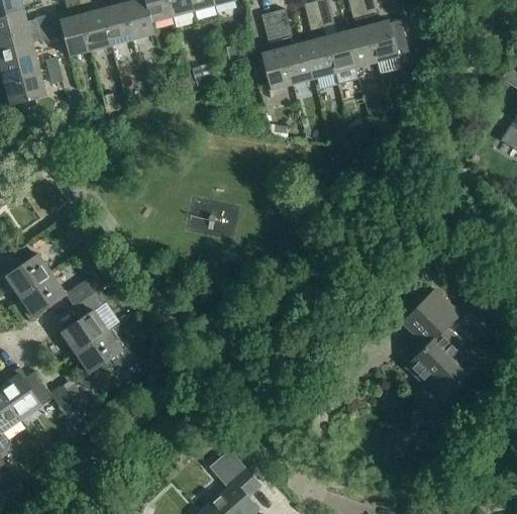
[(0,0),(0,16),(24,10),(21,0),(0,0)]
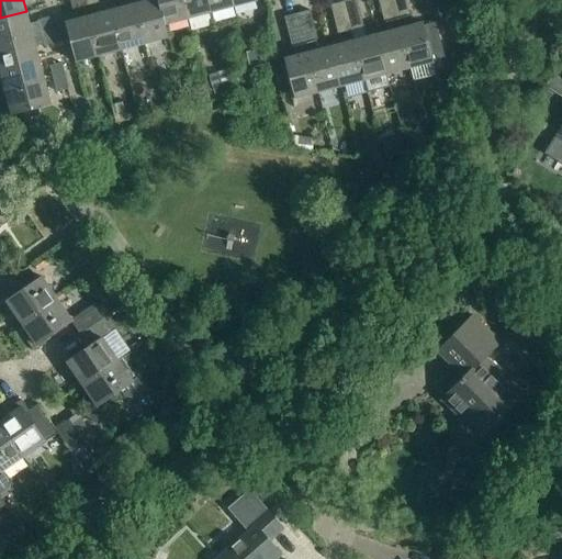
[(86,6),(83,0),(70,0),(72,9),(86,6)]
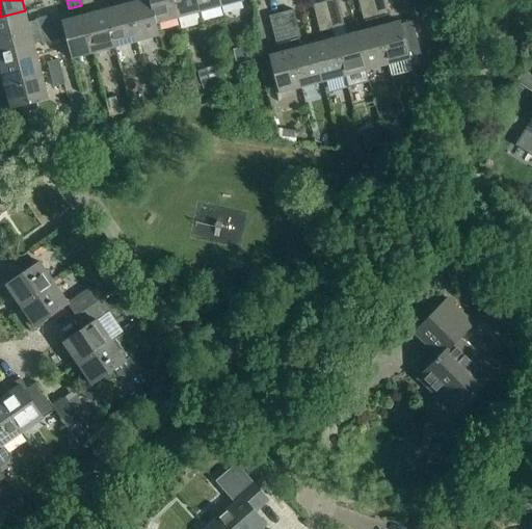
[(114,0),(116,5),(105,8),(115,46),(137,40),(127,2),(128,2),(127,0),(114,0)]
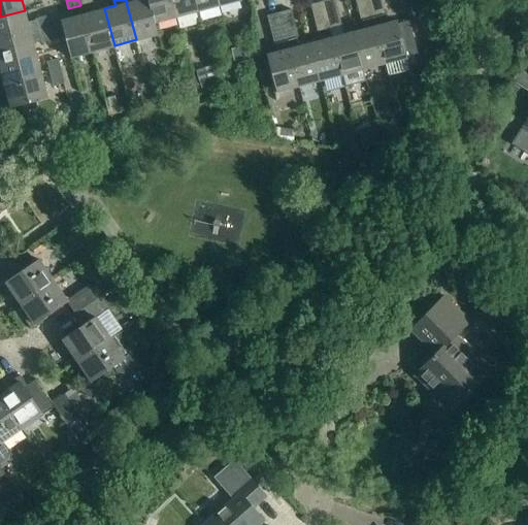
[(126,2),(136,39),(158,34),(155,22),(154,22),(147,0),(135,0),(127,2),(126,2)]
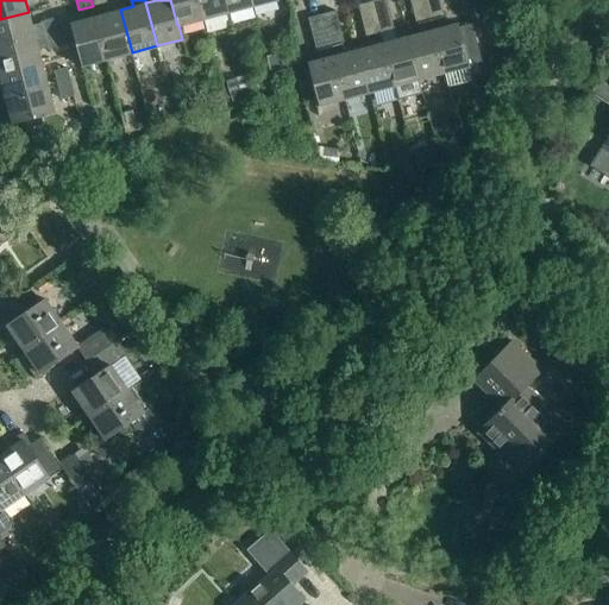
[(170,0),(177,25),(179,25),(202,19),(198,0),(170,0)]
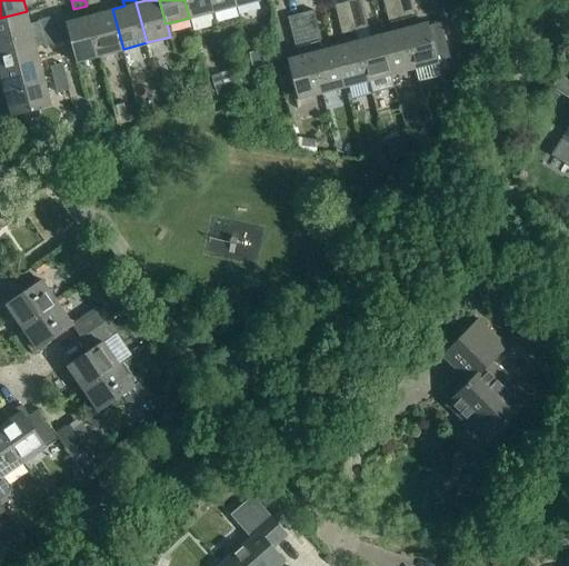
[(185,0),(189,18),(212,11),(209,0),(185,0)]
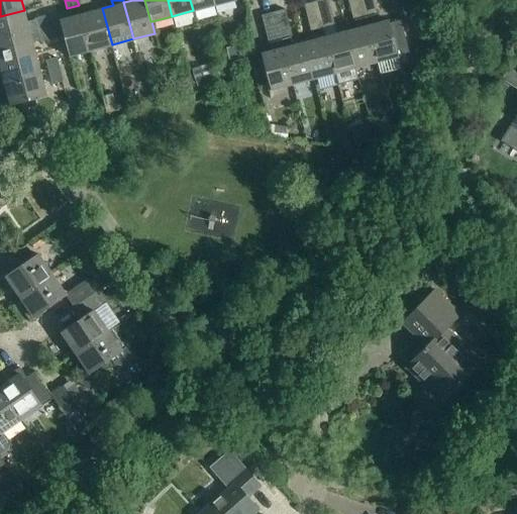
[(190,0),(193,10),(214,5),(213,0),(190,0)]
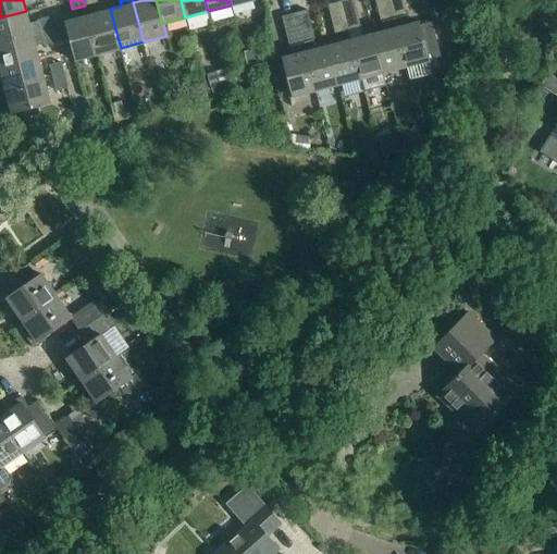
[(347,31),(339,0),(327,3),(335,34),(347,31)]
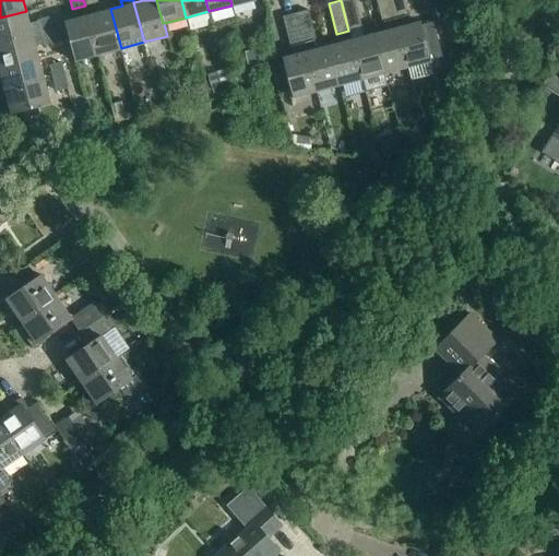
[(341,0),(348,31),(361,26),(355,0),(341,0)]
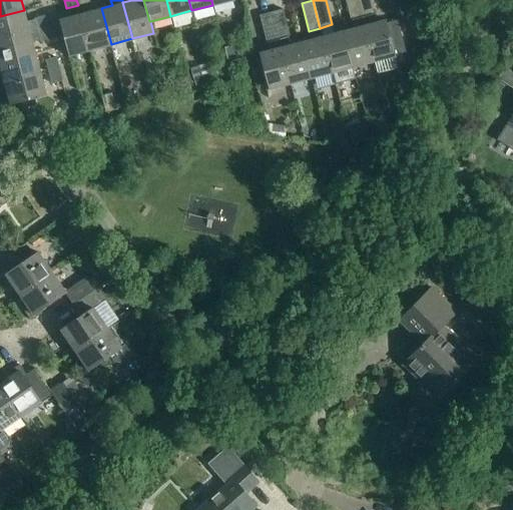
[(354,27),(343,30),(353,66),(374,61),(362,16),(358,0),(345,0),(351,19),(352,19),(354,27)]
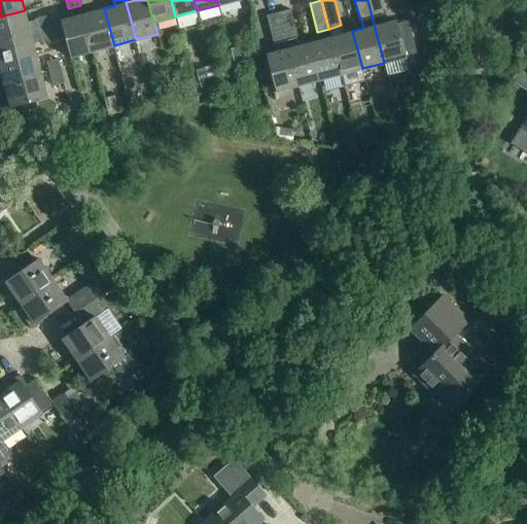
[(367,0),(372,16),(384,63),(406,57),(395,20),(385,23),(383,14),(384,13),(380,0),(367,0)]
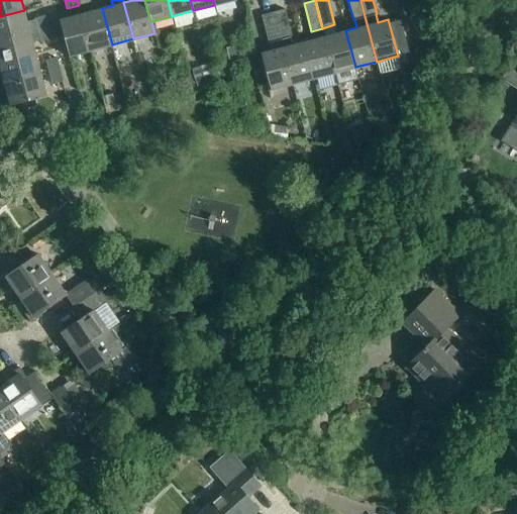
[(102,8),(81,13),(91,49),(112,44),(102,8)]
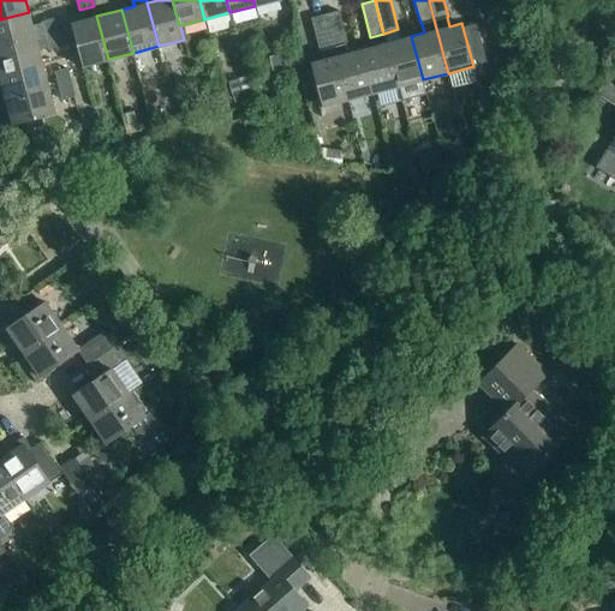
[(339,10),(324,13),(334,46),(347,42),(339,10)]
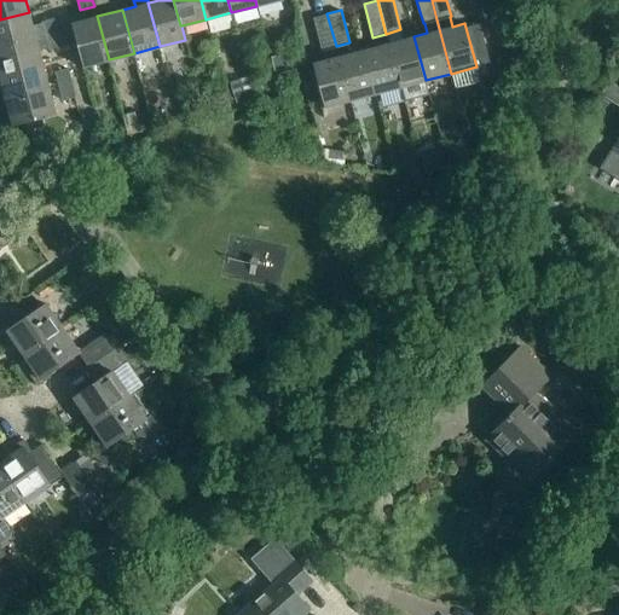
[(0,19),(0,46),(58,32),(55,17),(41,21),(42,23),(32,25),(29,12),(0,19)]
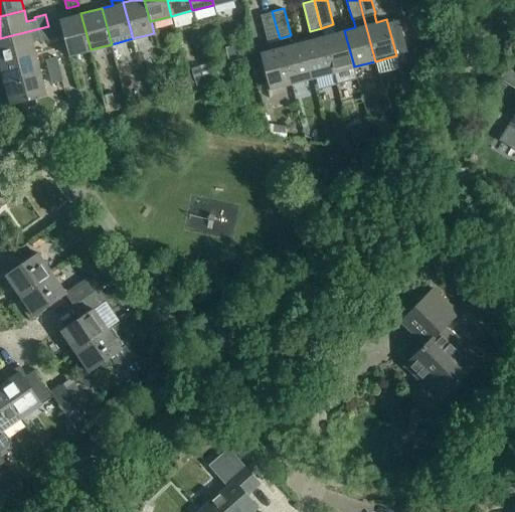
[(280,38),(272,11),(261,14),(268,42),(270,41),(272,49),(260,52),(270,89),(291,83),(282,47),(282,46),(280,38)]
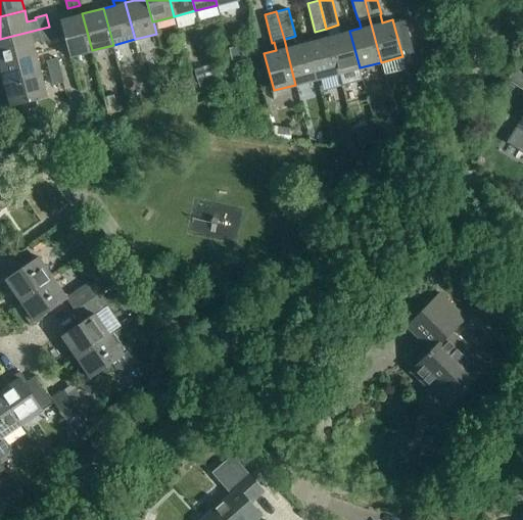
[(92,50),(82,13),(60,19),(69,56),(92,50)]
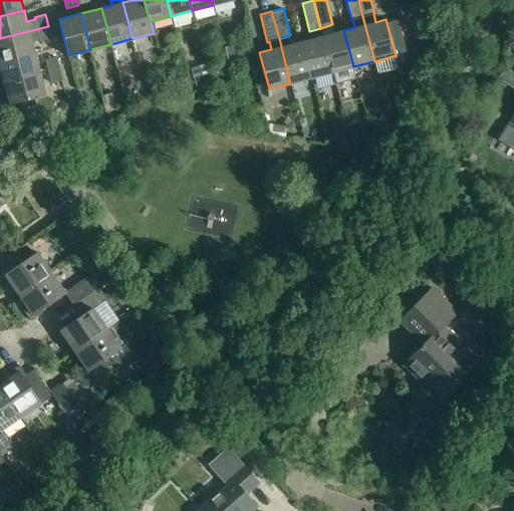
[(0,38),(0,61),(35,52),(32,41),(40,39),(40,41),(51,38),(48,26),(0,38)]
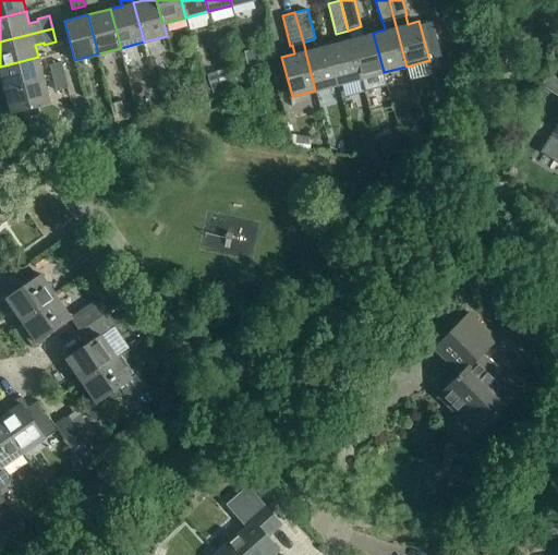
[(373,33),(350,39),(361,79),(384,72),(373,33)]
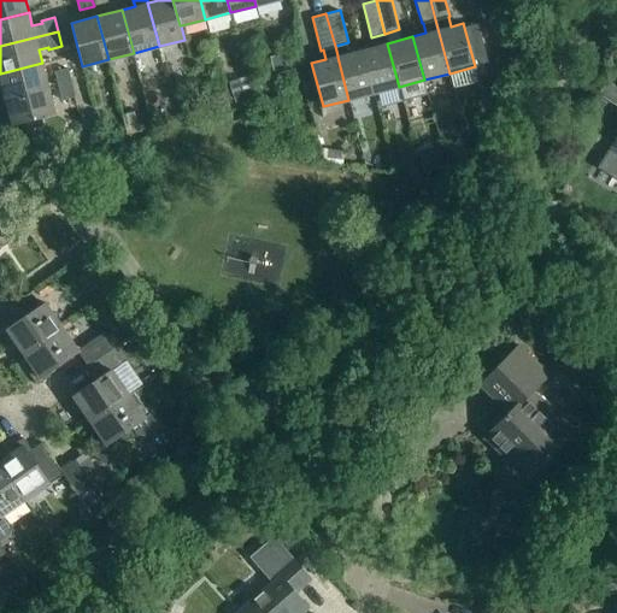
[(387,43),(363,49),(374,93),(399,87),(387,43)]
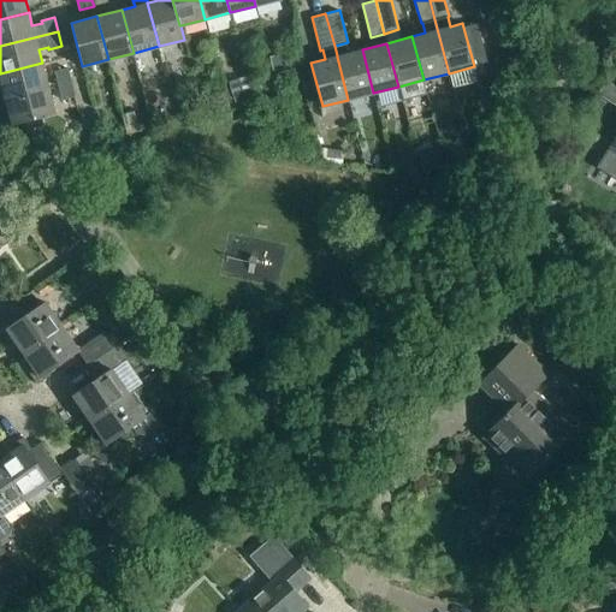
[(337,55),(337,57),(348,100),(373,93),(362,49),(337,55)]
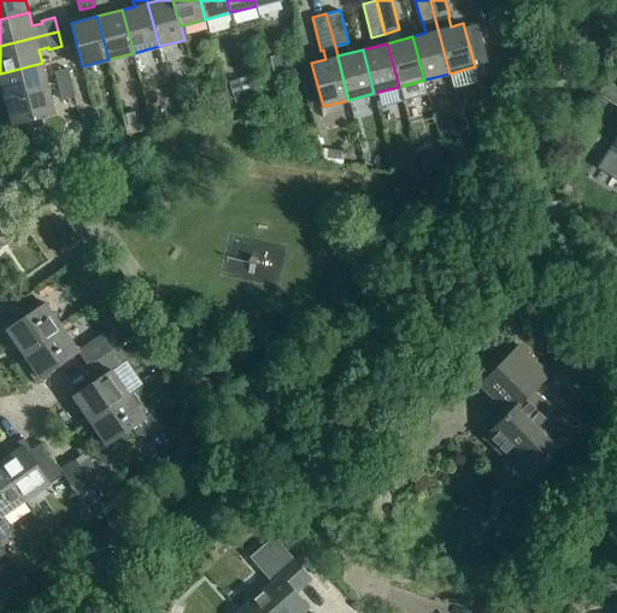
[(0,74),(0,81),(5,99),(48,88),(42,63),(0,74)]
